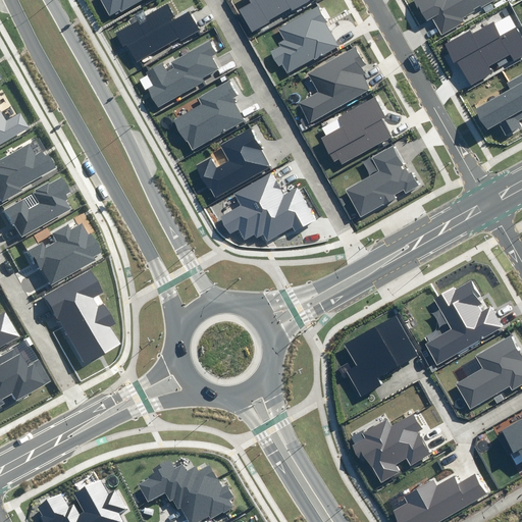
[(99,0),(110,18),(142,0),(99,0)]
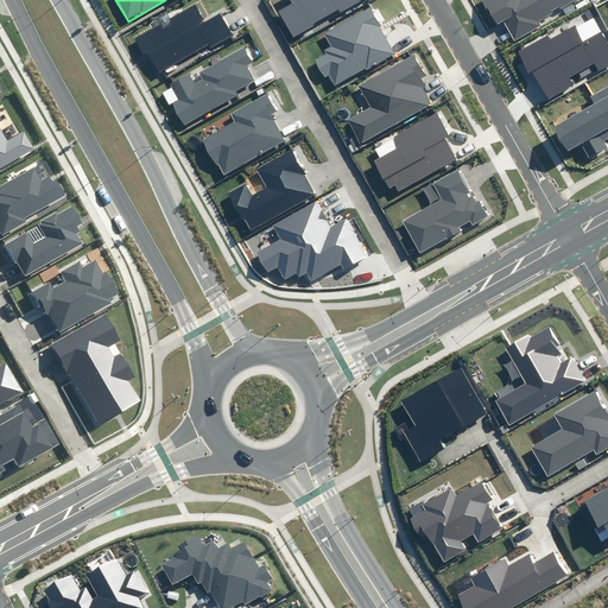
[(290,0),(291,2),(278,11),(293,38),(360,0),(290,0)]
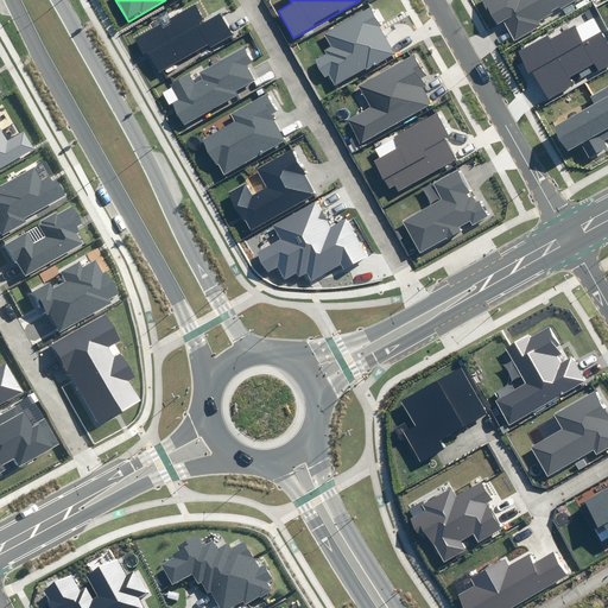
[(539,21),(577,0),(486,0),(499,23),(502,21),(513,42),(542,26),(539,21)]
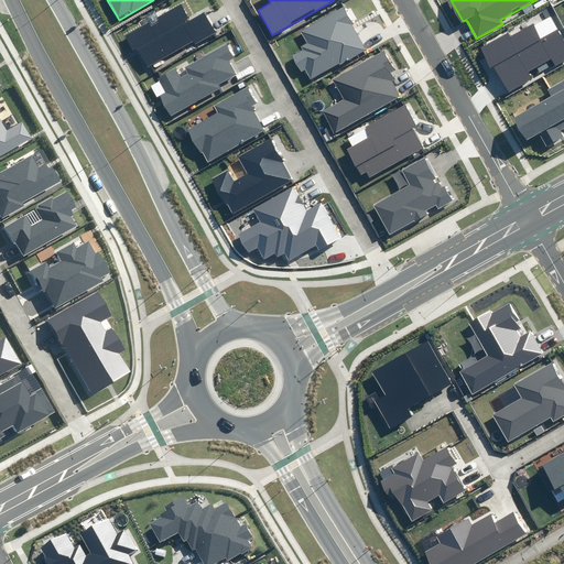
[(151,21),(126,35),(133,50),(137,47),(148,66),(193,42),(194,44),(216,32),(205,11),(193,18),(183,1),(156,17),(159,21),(153,25),(151,21)]
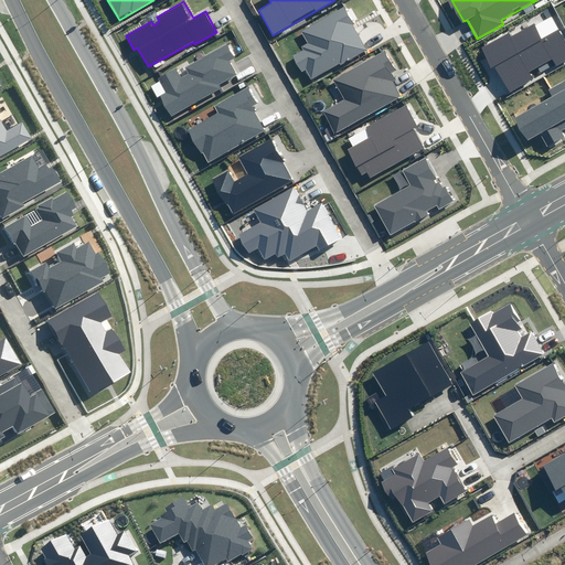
[(345,8),(301,32),(307,43),(300,46),(302,51),(292,56),(301,72),(307,70),(313,82),(369,51),(345,8)]
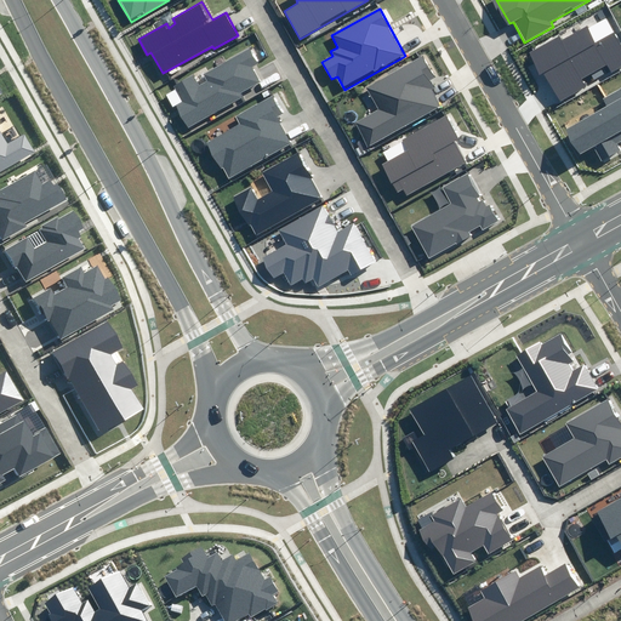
[(557,36),(531,51),(559,100),(585,85),(581,78),(604,66),(609,74),(620,67),(620,41),(615,32),(597,41),(587,27),(560,43),(557,36)]
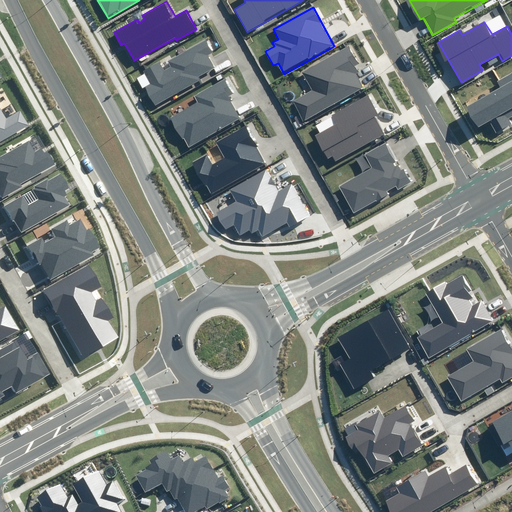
[(215,53),(207,40),(168,62),(171,67),(165,70),(160,62),(144,71),(151,84),(145,87),(155,105),(200,80),(198,77),(215,67),(209,56),(215,53)]
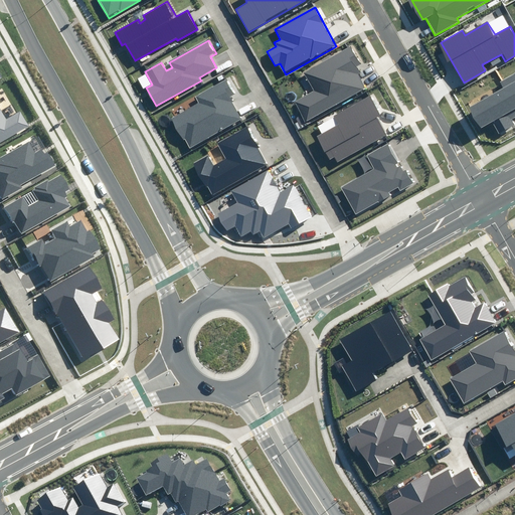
[(295,101),(306,122),(365,89),(354,68),(360,64),(351,47),(304,73),(313,91),(295,101)]
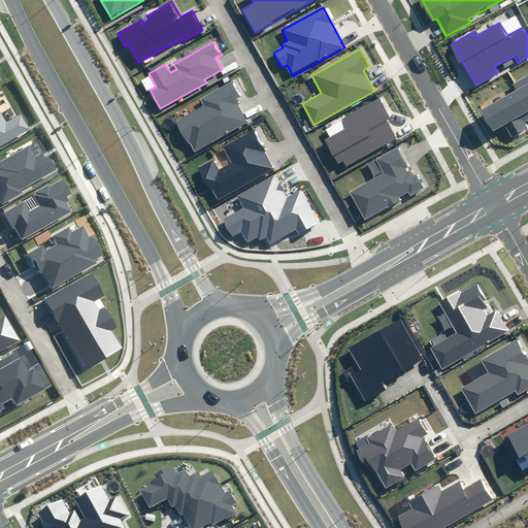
[(527,122),(527,73),(513,84),(517,90),(481,110),(493,132),(504,126),(512,138),(527,129),(527,126),(526,123),(527,122)]
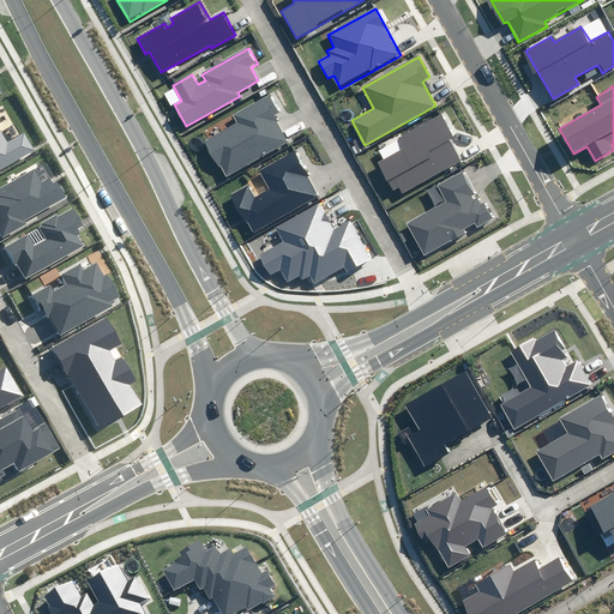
[(281,113),(271,95),(233,115),(236,124),(204,142),(218,167),(221,166),(227,175),(288,142),(274,116),(281,113)]
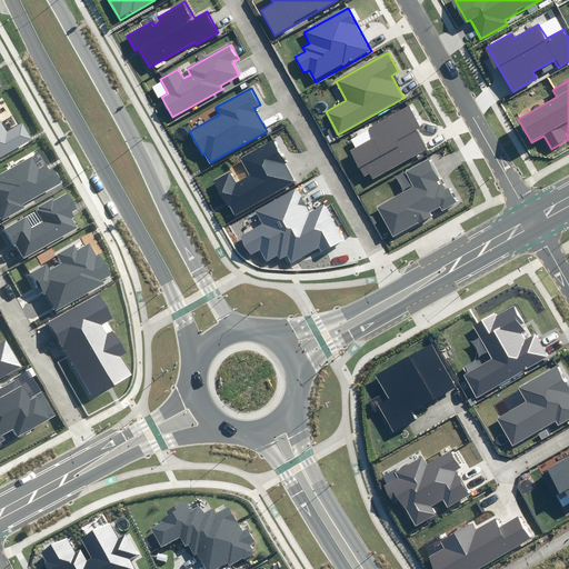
[(376,138),(352,150),(366,175),(370,172),(373,179),(427,150),(417,130),(420,128),(408,107),(370,127),(376,138)]
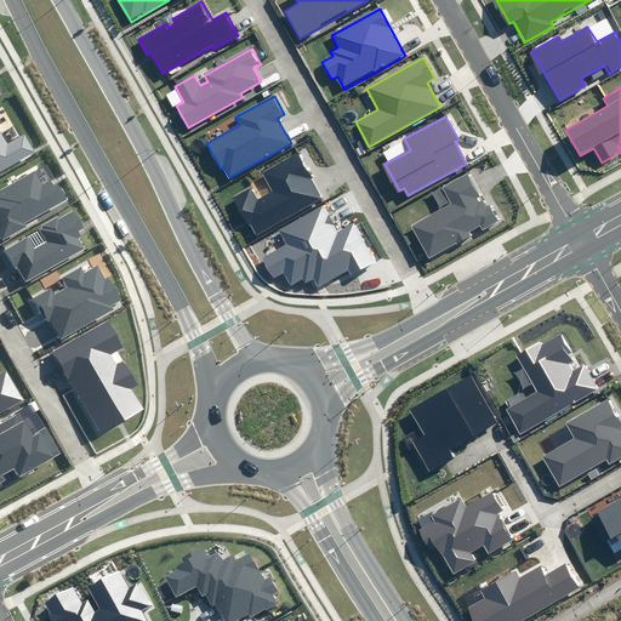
[(0,131),(0,170),(34,152),(24,134),(6,143),(0,131)]
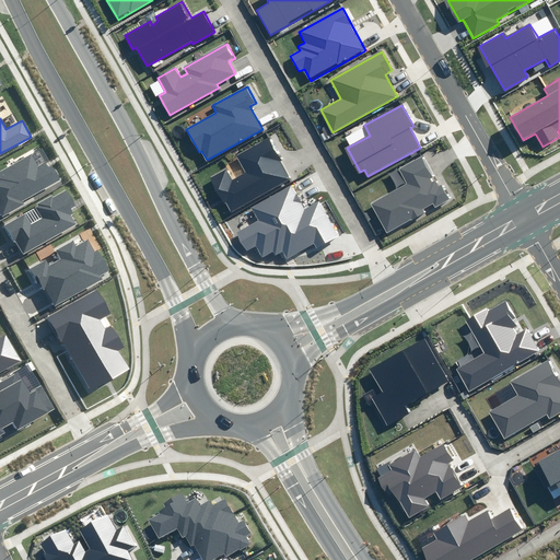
[(291,179),(269,140),(238,158),(246,173),(233,181),(228,170),(210,179),(224,205),(226,203),(231,211),(291,179)]
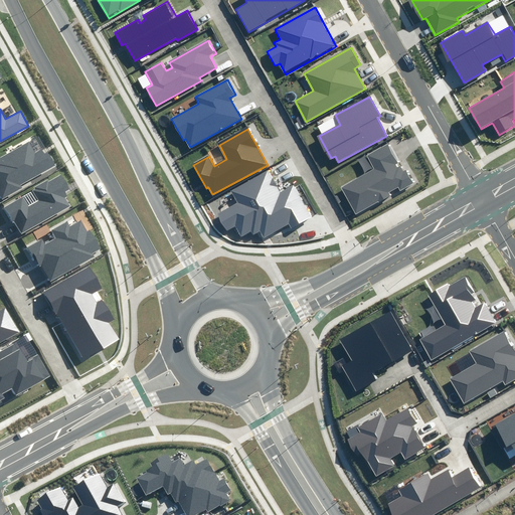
[(0,200),(22,188),(20,185),(55,166),(45,148),(35,154),(29,143),(2,158),(1,155),(0,156),(0,200)]
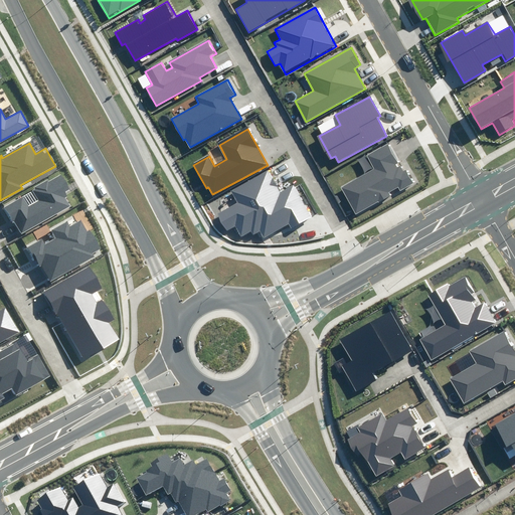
[(373,166),(340,186),(357,214),(390,194),(389,192),(398,187),(400,191),(413,184),(389,143),(366,156),(373,166)]
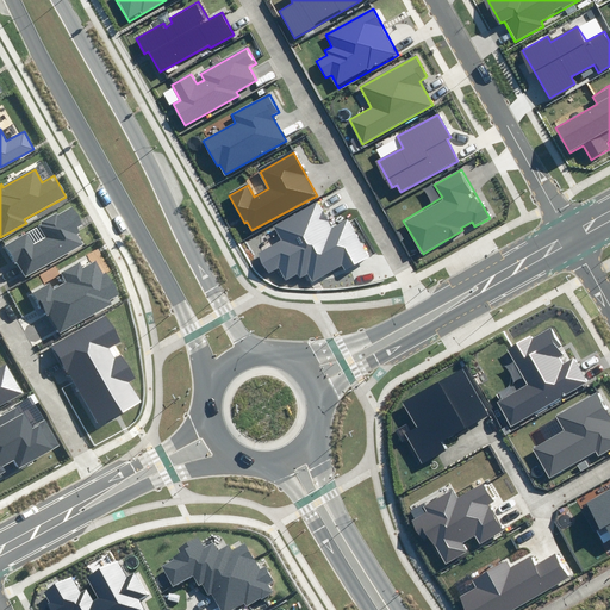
[(296,247),(332,226),(318,201),(273,225),(281,241),(257,254),(269,274),(278,269),(284,281),(297,274),(299,278),(310,272),(296,247)]
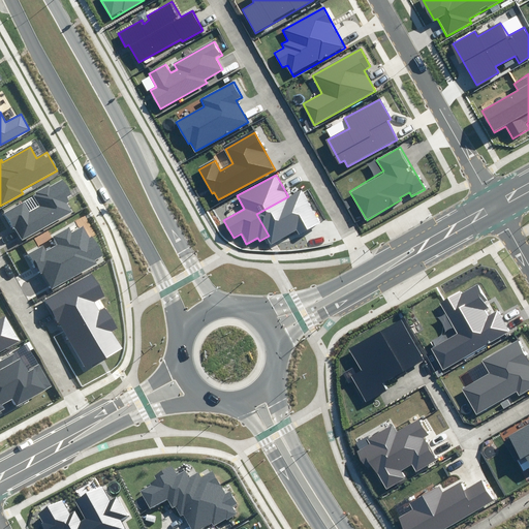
[(60,181),(4,212),(19,240),(71,211),(65,199),(69,196),(60,181)]
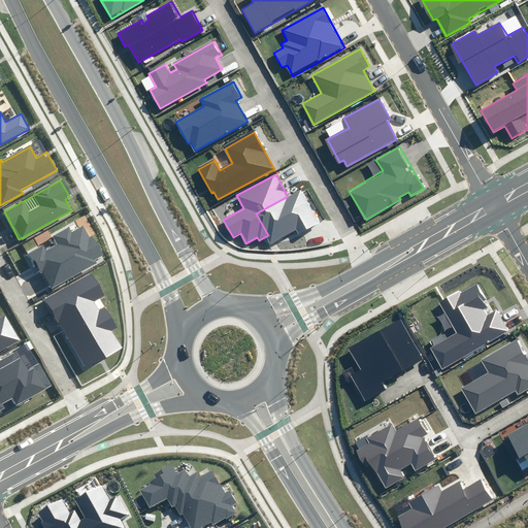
[(256,213),(268,235),(271,241),(296,228),(298,233),(321,222),(302,188),(288,196),(256,213)]
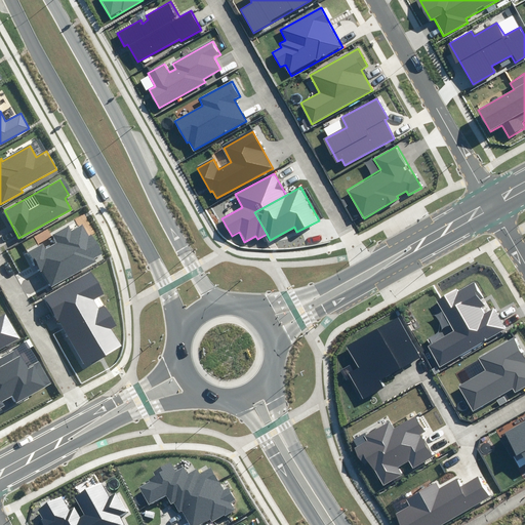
[(44,242),(27,252),(39,274),(43,272),(50,285),(95,261),(93,258),(102,253),(91,236),(89,237),(84,227),(73,232),(70,227),(52,236),(55,242),(47,247),(44,242)]
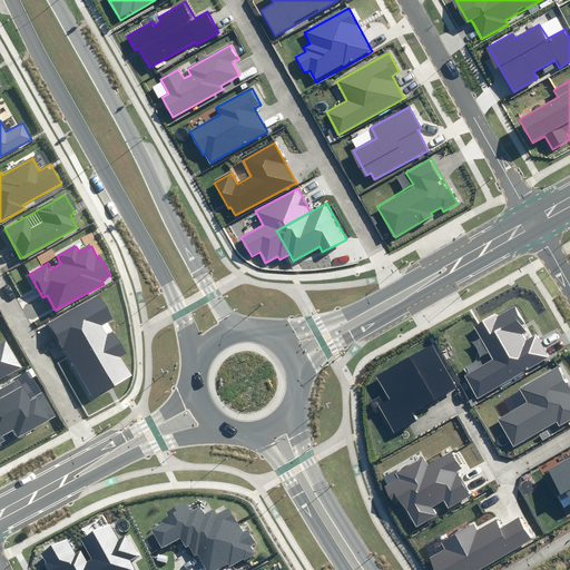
[(99,294),(47,324),(91,400),(133,376),(121,357),(127,354),(108,323),(114,320),(99,294)]
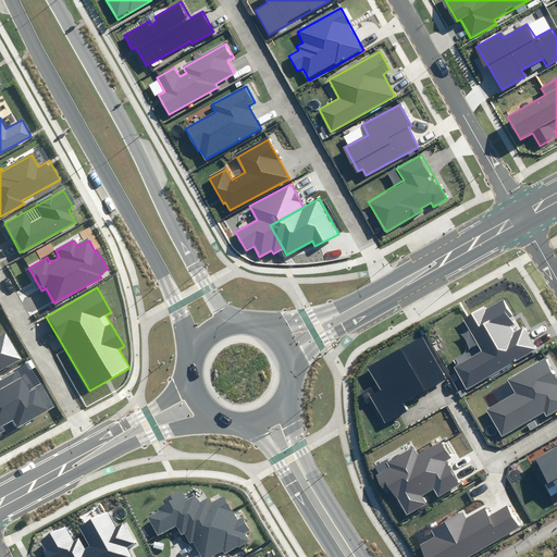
[(482,351),(454,368),(467,390),(536,349),(523,326),(514,332),(510,326),(514,324),(510,318),(514,316),(504,298),(485,309),(484,307),(463,319),(482,351)]
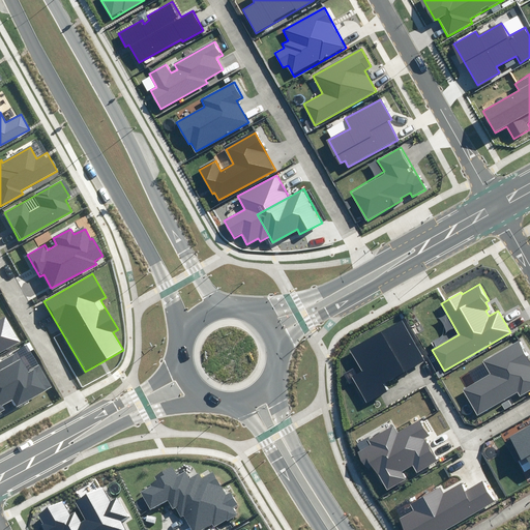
[(0,352),(22,341),(7,315),(0,319),(0,352)]
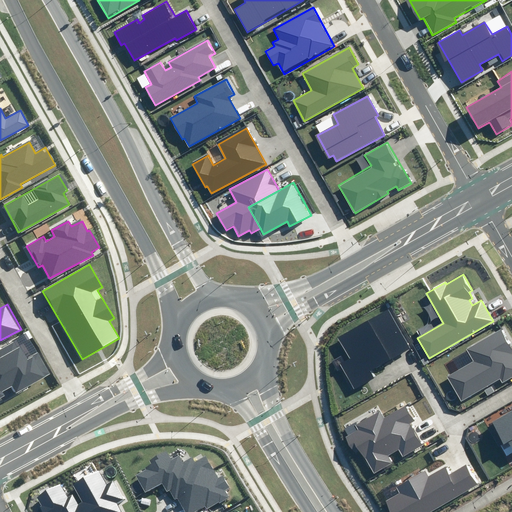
[(354,389),(374,378),(370,371),(402,353),(411,348),(389,309),(338,337),(350,359),(340,365),(354,389)]
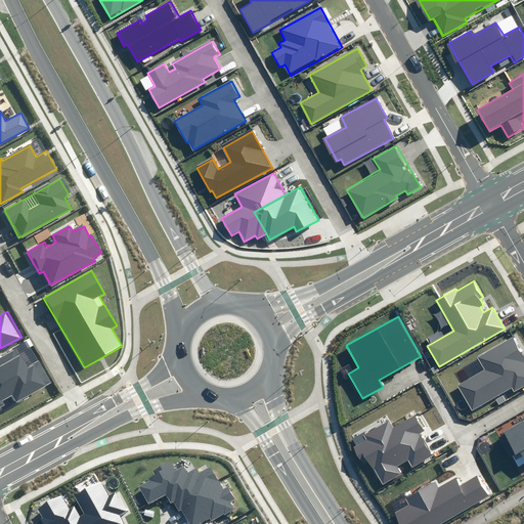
[(514,392),(523,386),(523,353),(514,336),(477,357),(484,369),(456,385),(472,410),(512,388),(514,392)]
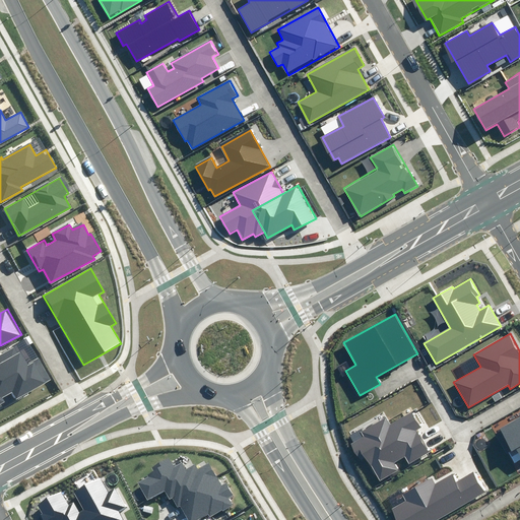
[(17,397),(50,379),(39,359),(28,364),(18,345),(0,354),(0,405),(6,402),(3,397),(14,391),(17,397)]
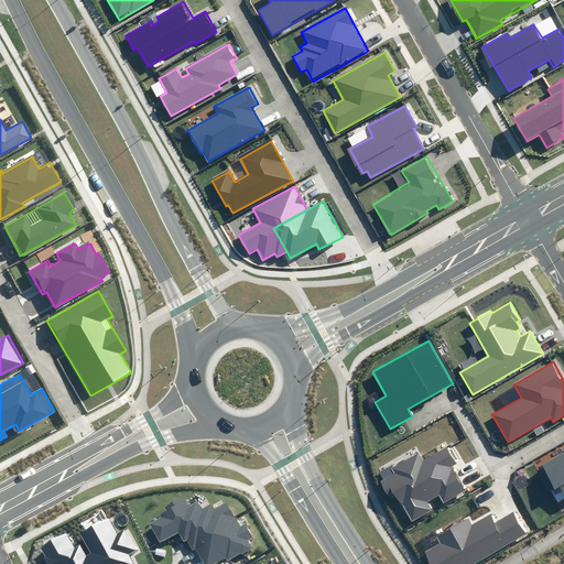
[(444,503),(467,490),(461,479),(456,470),(454,472),(452,467),(457,464),(448,447),(423,462),(419,454),(393,468),(392,466),(380,473),(384,480),(381,481),(393,502),(399,499),(412,522),(433,510),(429,502),(440,496),(444,503)]
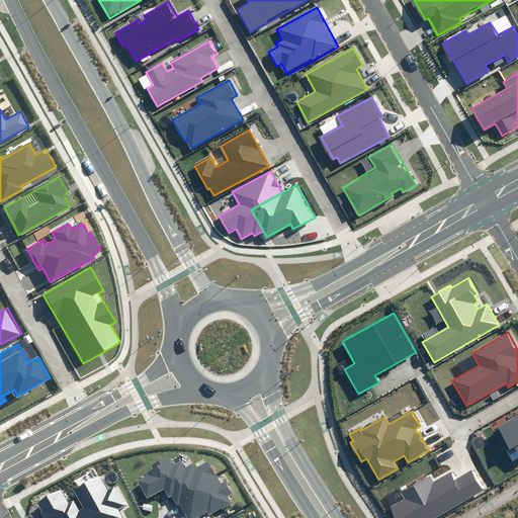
[(517,417),(493,431),(504,452),(515,446),(517,451),(517,417)]
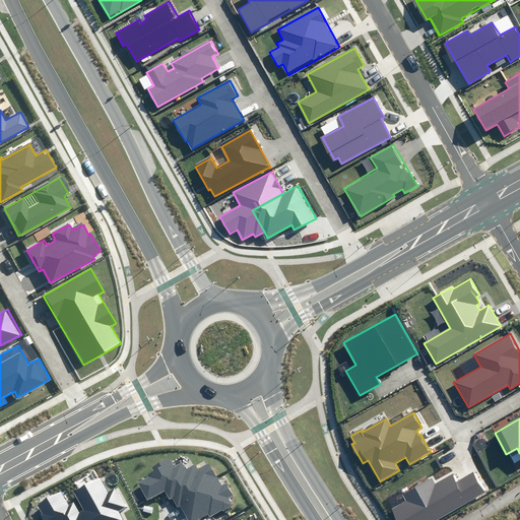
[(147,502),(165,492),(169,500),(173,498),(178,507),(181,506),(188,519),(195,519),(209,513),(210,515),(222,508),(223,510),(232,505),(229,498),(233,496),(226,483),(221,486),(208,463),(198,469),(195,463),(186,468),(183,461),(174,466),(169,457),(150,467),(152,470),(145,474),(146,476),(136,482),(147,502)]
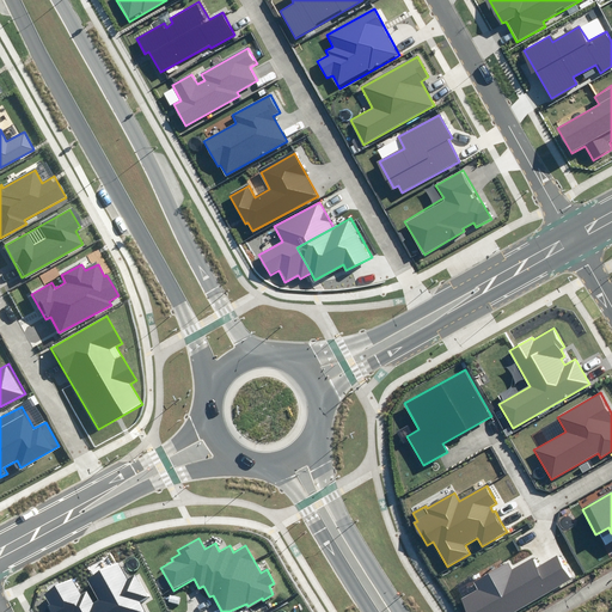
[(469,611),(510,611),(573,576),(560,554),(540,564),(536,556),(513,569),(508,562),(473,582),(478,589),(461,599),(469,611)]
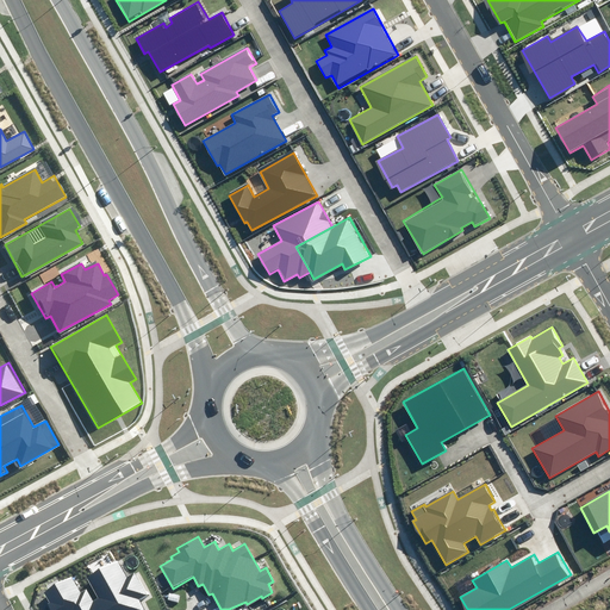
[(81,593),(72,578),(44,593),(50,603),(48,604),(51,609),(145,609),(141,601),(149,596),(135,572),(126,577),(117,560),(87,578),(99,598),(93,602),(86,590),(81,593)]
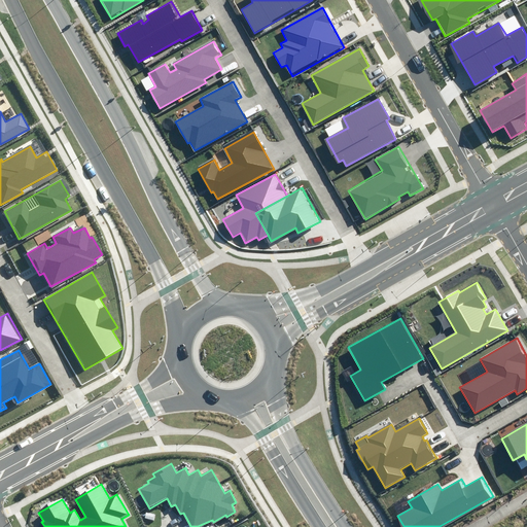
All buildings are outlined.
